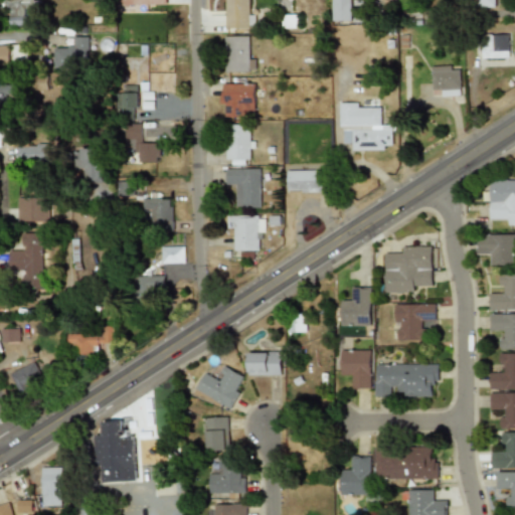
[(6,0),(6,26),(33,26),(33,0),(6,0)]
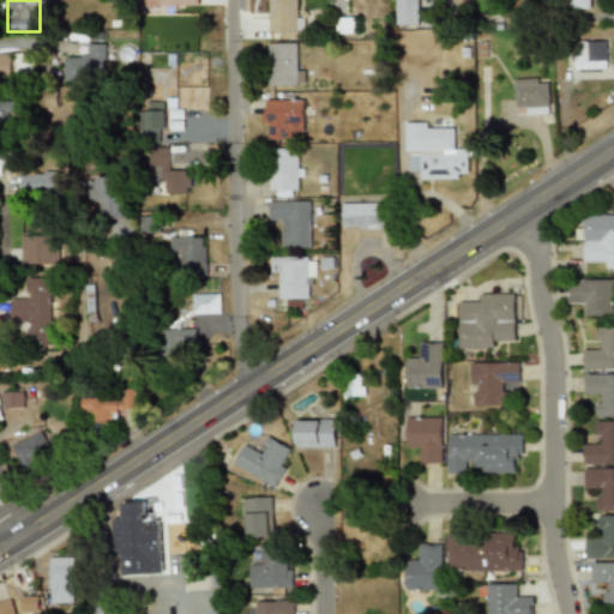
[(198,5),(198,0),(145,0),(146,14),(174,13),(174,6),(198,5)]
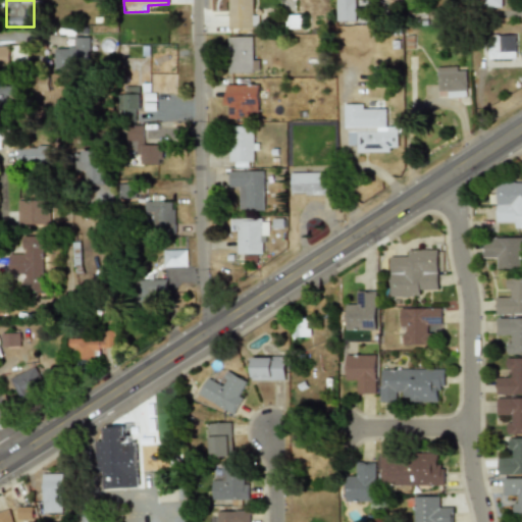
[(253,0),(228,0),(228,28),(259,29),(259,16),(253,16),(253,0)]
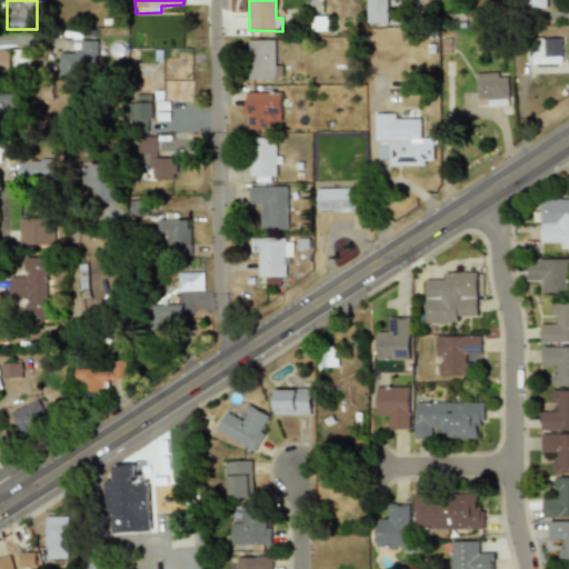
[(368,0),(368,28),(389,28),(388,0),(368,0)]
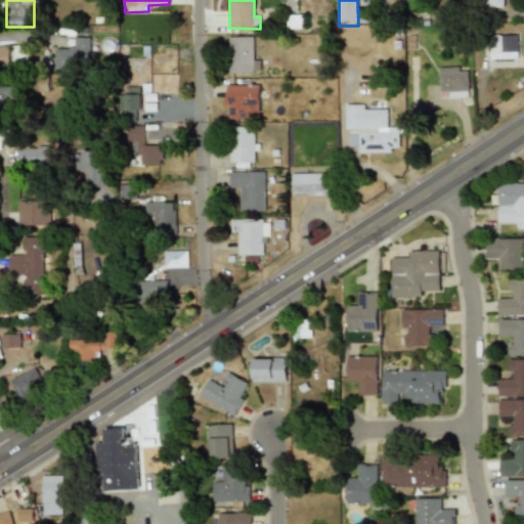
[(489,59),(517,59),(517,35),(489,35),(489,59)]
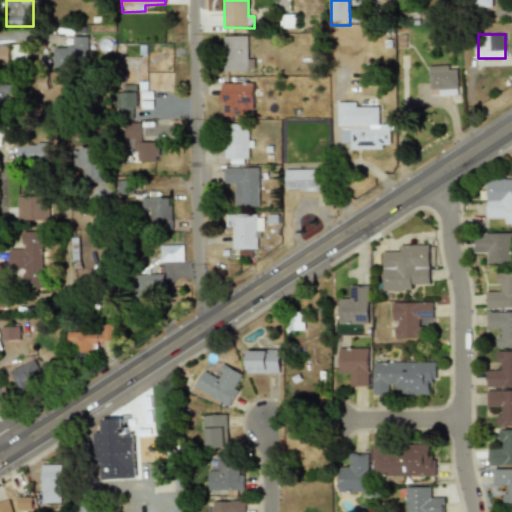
[(248,36),(226,36),(226,72),(254,71),(254,59),(248,59),(248,36)]
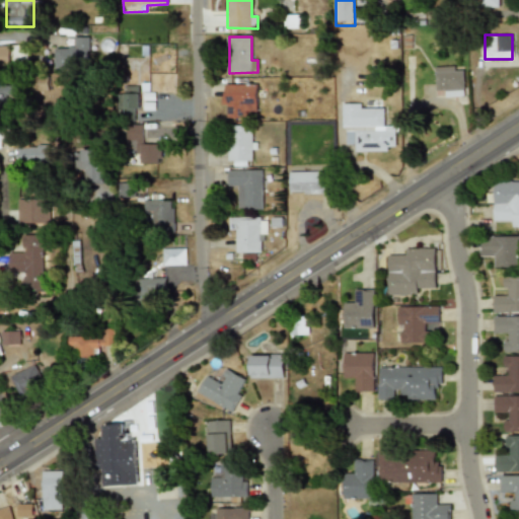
[(55,68),(80,68),(80,59),(88,59),(88,38),(74,38),(74,48),(55,48),(55,68)]
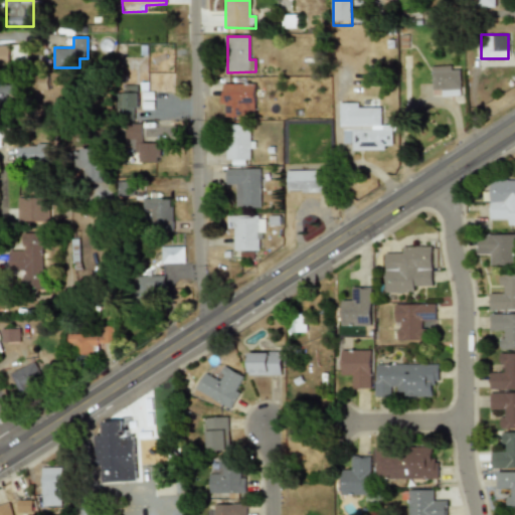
[(9,44),(0,44),(0,65),(9,65),(9,44)]
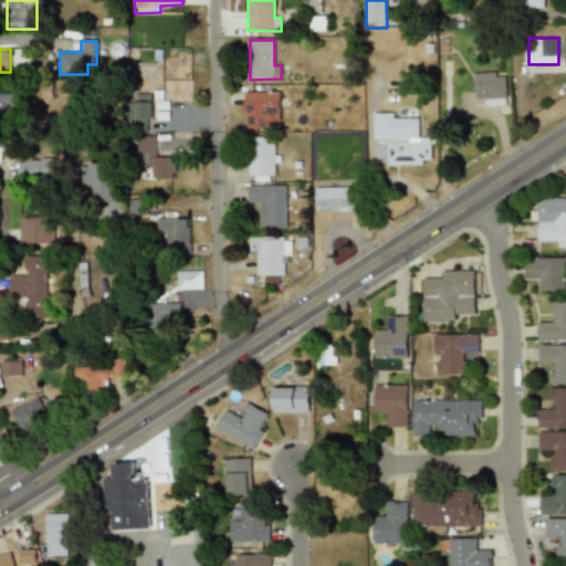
[(14,49),(13,71),(29,72),(30,50),(14,49)]
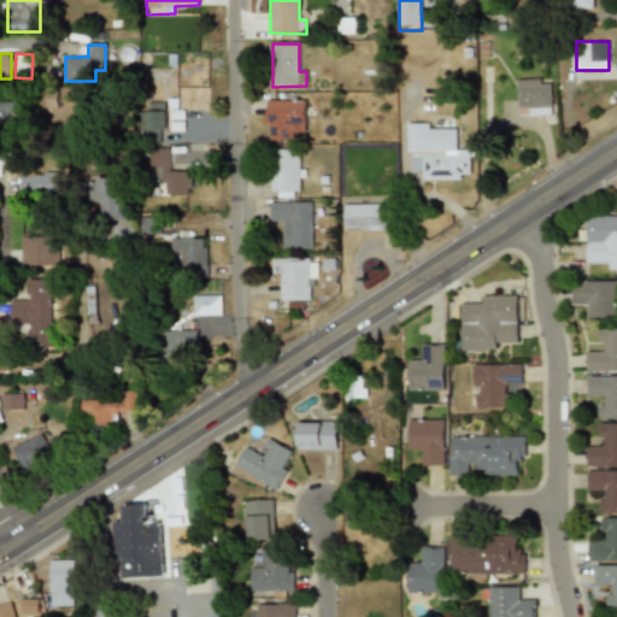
[(551,115),(550,84),(541,84),(540,80),(517,80),(517,109),(528,107),(528,116),(551,115)]
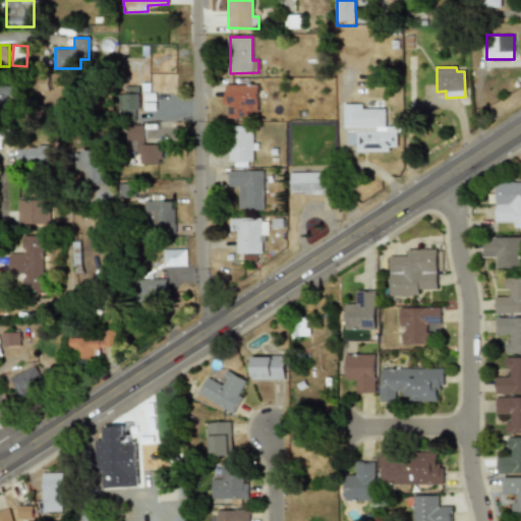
[(226,118),(247,119),(247,115),(258,115),(258,85),(227,84),(226,118)]
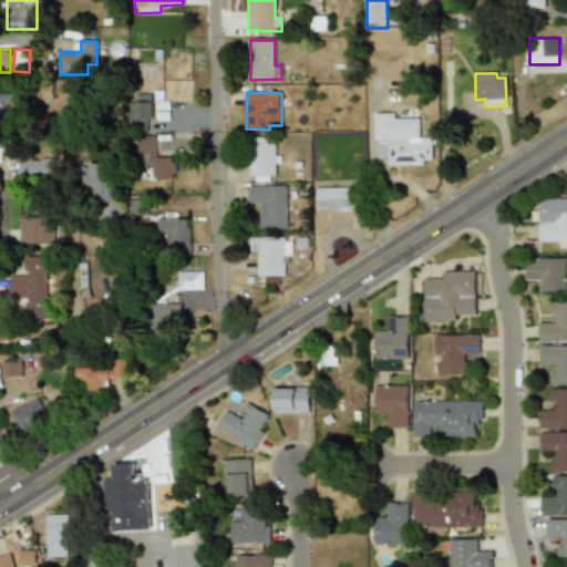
[(0,120),(14,120),(13,93),(0,93),(0,120)]
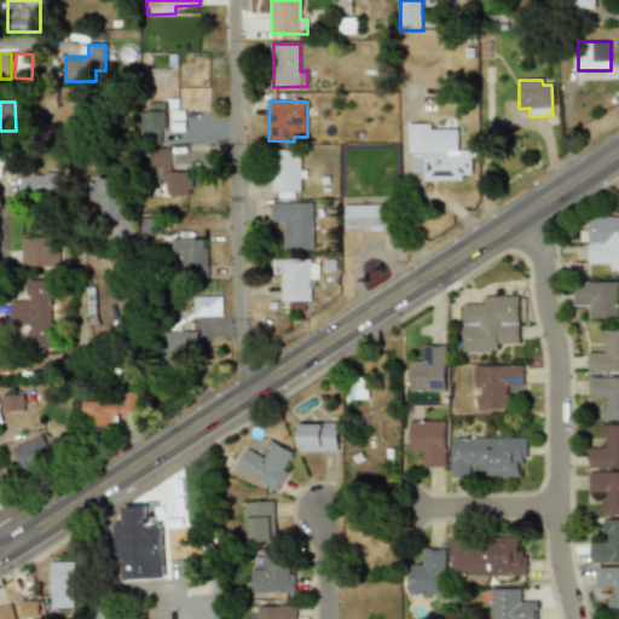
[(424,180),(472,179),(472,151),(457,151),(457,129),(429,129),(429,125),(408,125),(409,156),(412,156),(412,173),(424,173),(424,180)]
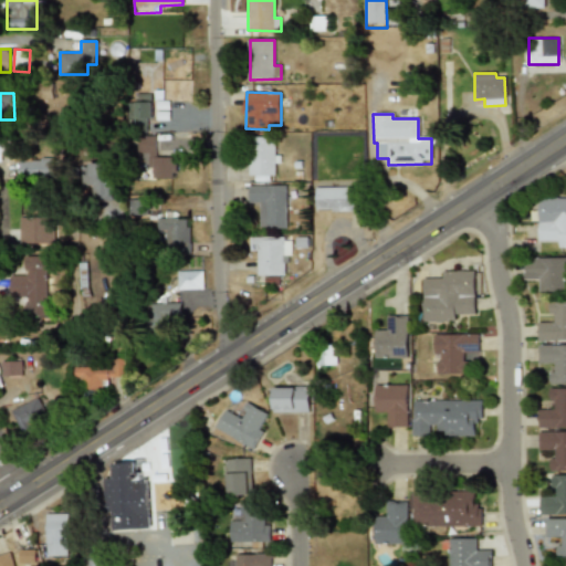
[(274,180),(275,137),(250,137),(249,180),(274,180)]
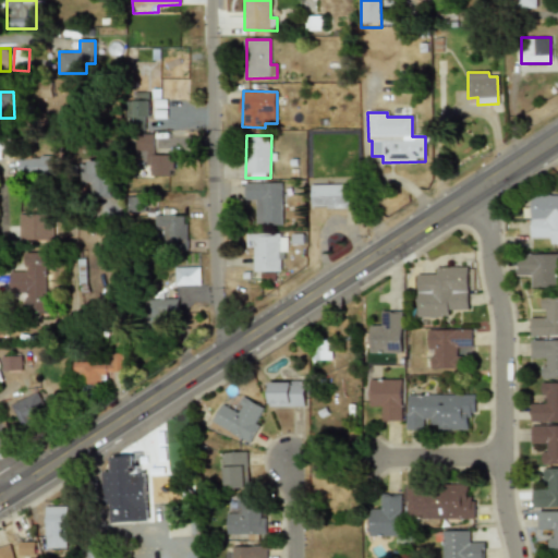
[(147,177),(172,177),(172,156),(154,156),(154,136),(146,136),(147,177)]
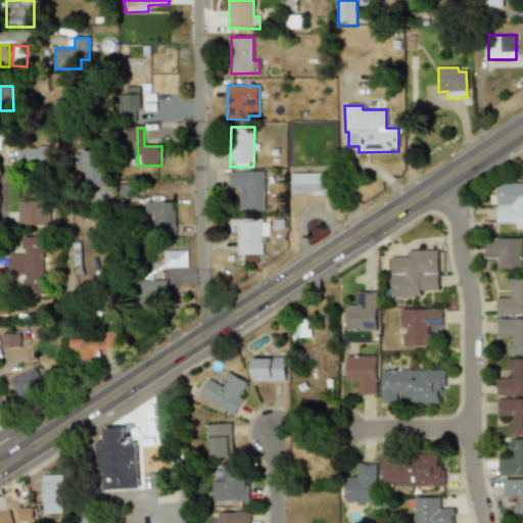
[(18,144),(18,164),(51,164),(51,144),(18,144)]
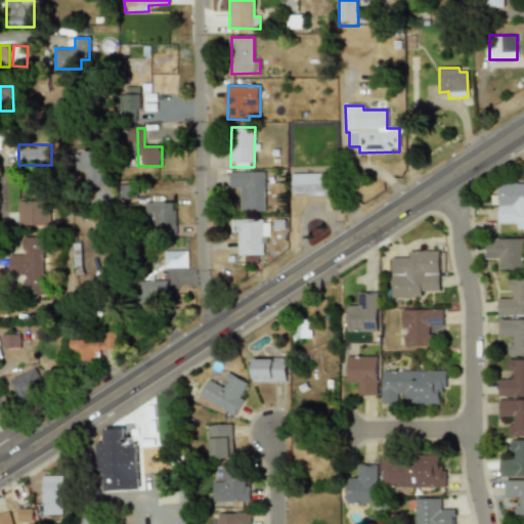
[(86,173),(87,186),(105,186),(104,150),(75,151),(75,173),(86,173)]
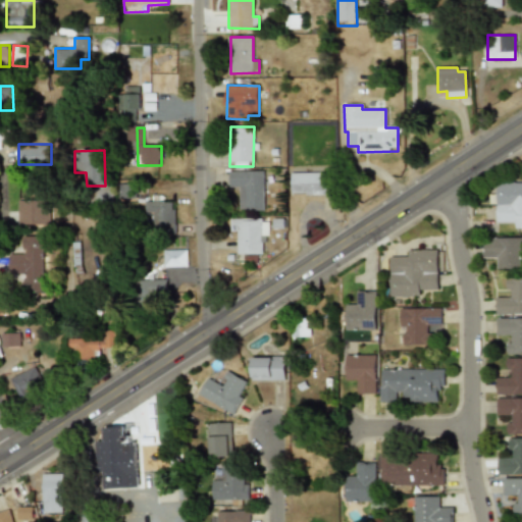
[(229,171),(229,187),(240,187),(240,210),(264,210),(264,171),(229,171)]
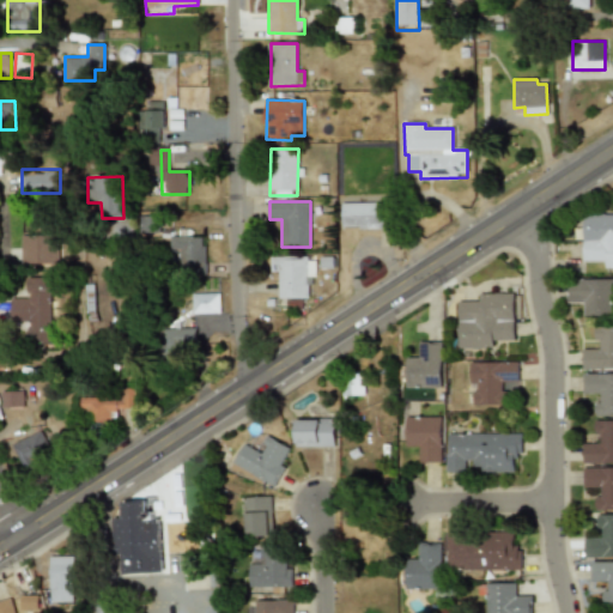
[(341,205),(341,228),(383,226),(382,204),(341,205)]
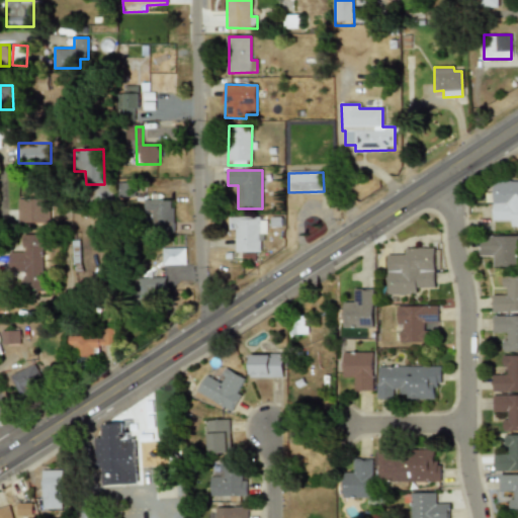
[(517,226),(517,180),(493,180),(493,226),(517,226)]
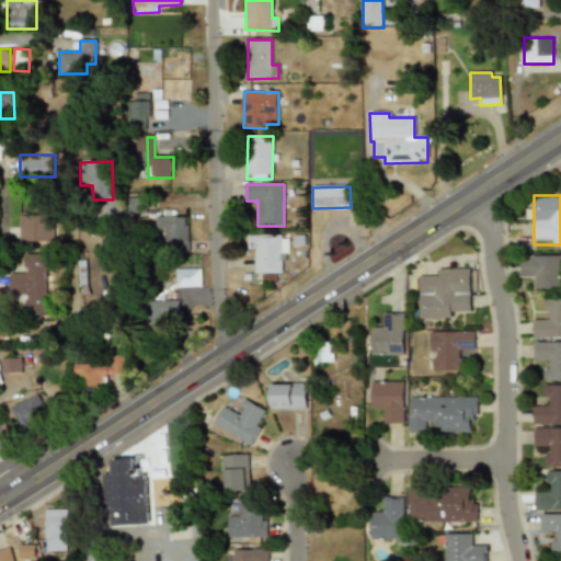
[(20,215),(20,242),(53,242),(53,215),(20,215)]
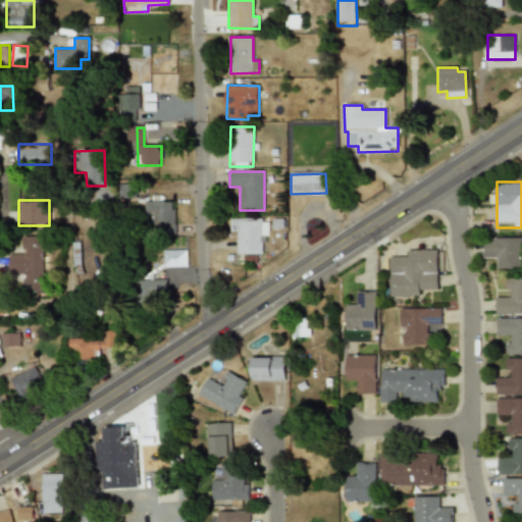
[(175,201),(145,201),(145,213),(156,213),(156,232),(175,232),(175,201)]
